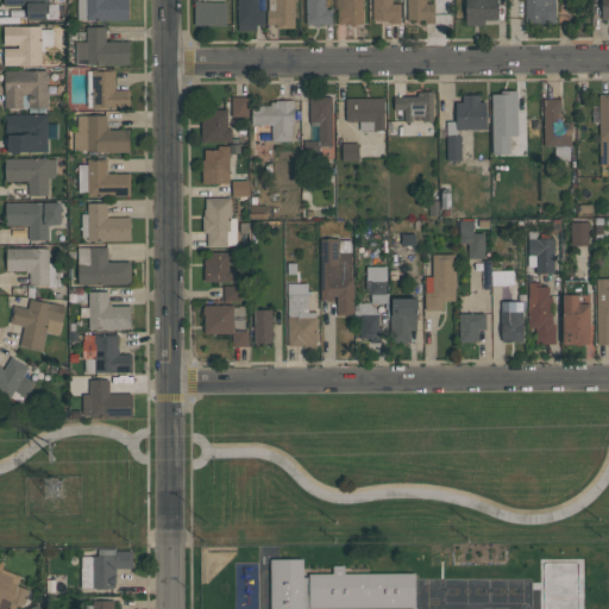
[(2,0),(48,0),(49,13),(46,13),(46,19),(26,19),(26,4),(2,5),(2,0)]
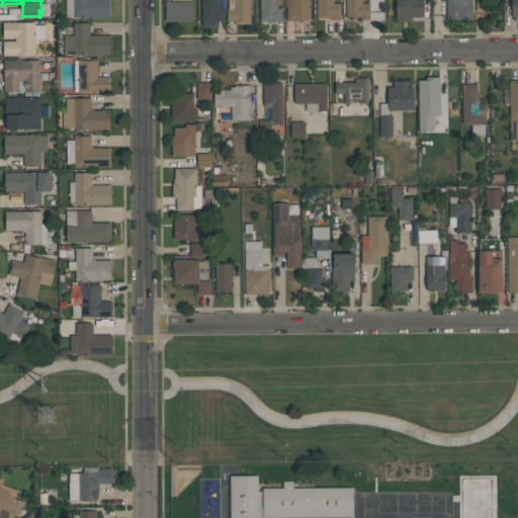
[(109,0),(109,17),(73,17),(73,16),(66,16),(66,0),(109,0)]
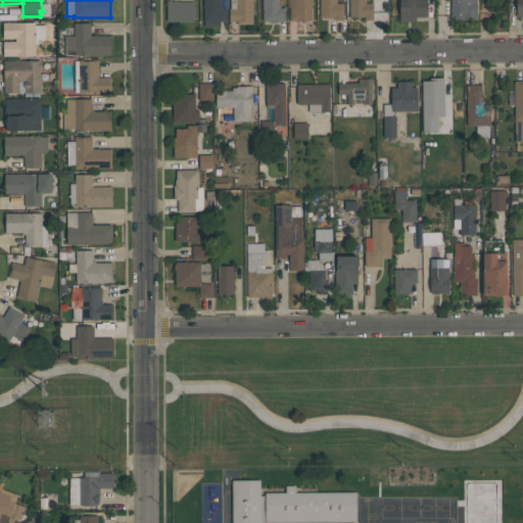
[(194,1),(194,22),(176,21),(176,22),(172,22),(172,21),(167,21),(167,0),(172,0),(172,1),(194,1)]
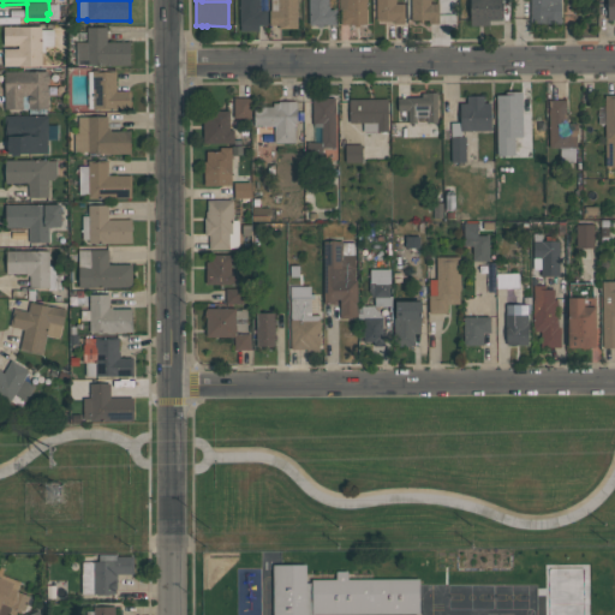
[(240,30),(240,24),(239,24),(239,0),(258,0),(258,6),(260,6),(260,10),(267,10),(267,25),(258,25),(258,30),(240,30)]
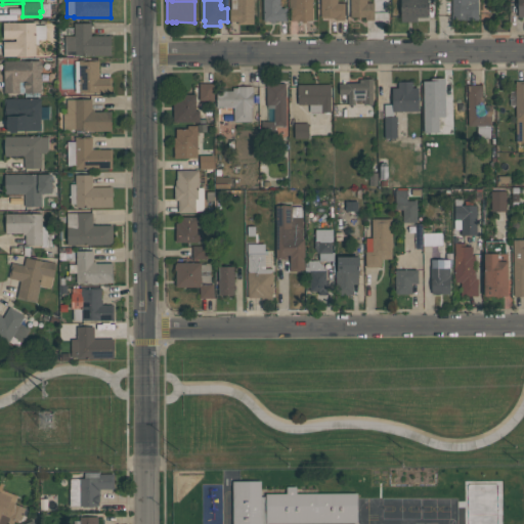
[(287,20),(274,20),(274,23),(270,23),(270,20),(263,20),(262,0),(279,0),(279,6),(280,6),(280,7),(286,7),(287,20)]
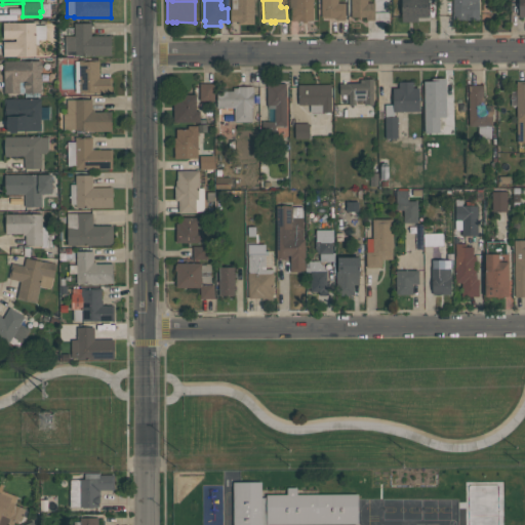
[(288,0),(313,0),(313,21),(307,21),(307,22),(301,22),(301,21),(288,21),(288,0)]
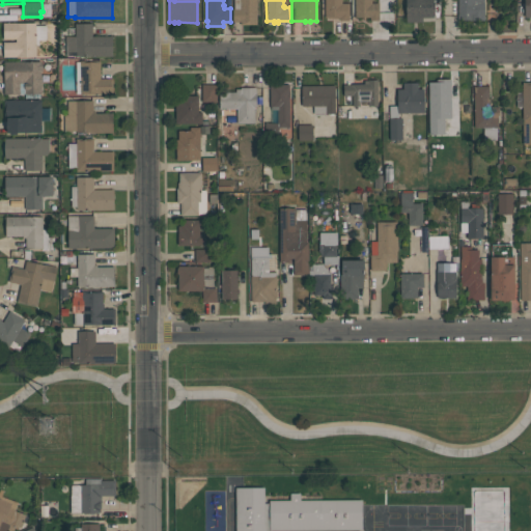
[(325,18),(325,0),(341,0),(341,3),(348,3),(348,20),(339,20),(339,18),(325,18)]
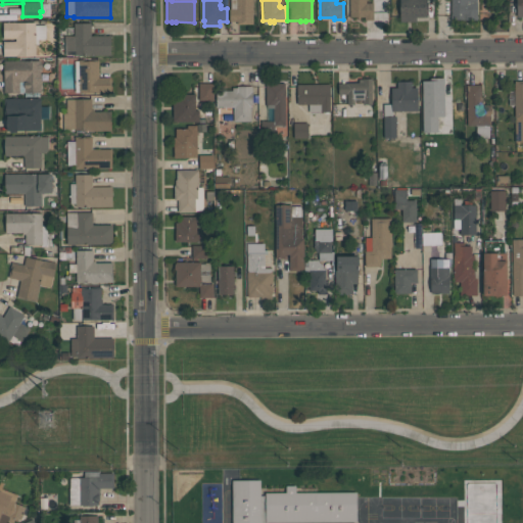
[(373,3),(373,19),(364,19),(364,16),(349,17),(349,0),(366,0),(366,3),(373,3)]
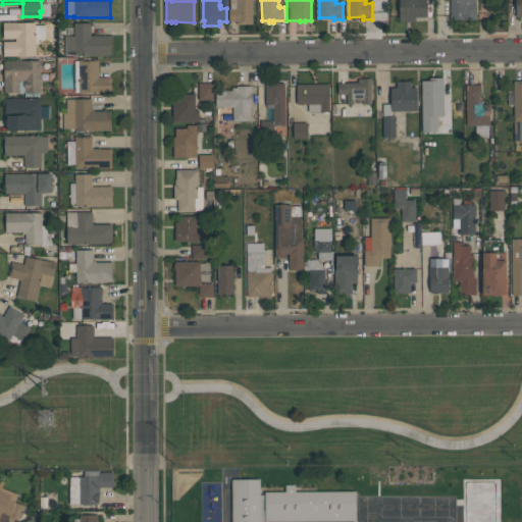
[(399,21),(399,0),(425,0),(426,16),(415,16),(415,21),(399,21)]
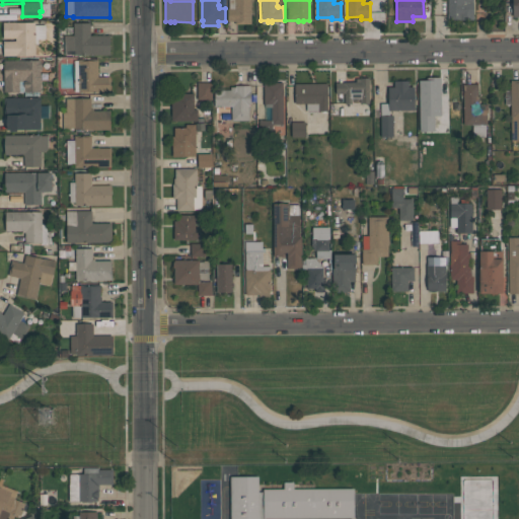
[(472,0),(473,19),(447,19),(447,0),(472,0)]
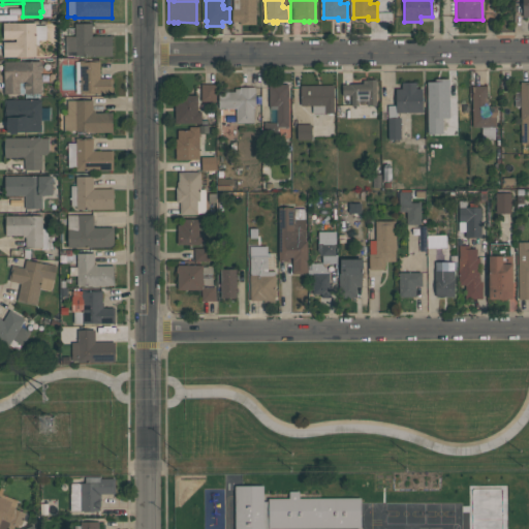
[(45,26),(45,39),(38,40),(38,44),(35,44),(36,57),(3,57),(3,41),(16,41),(16,38),(3,39),(3,23),(35,23),(35,26),(45,26)]
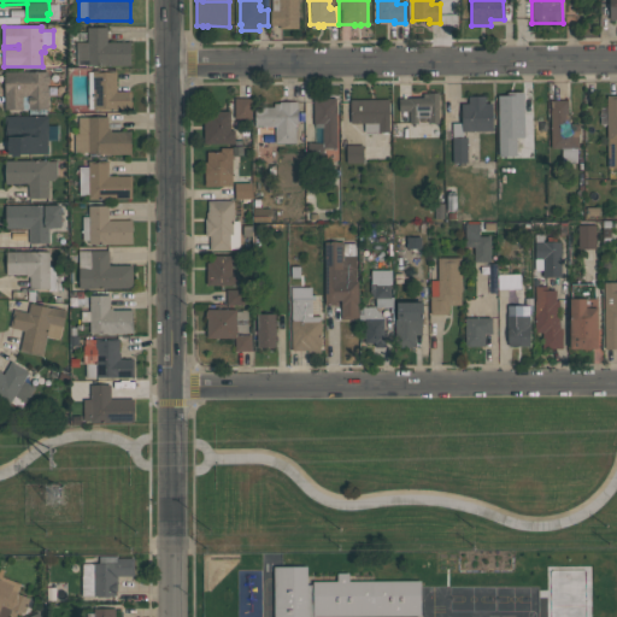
[(87,27),(106,27),(106,42),(129,42),(129,64),(76,64),(76,42),(87,42),(87,27)]
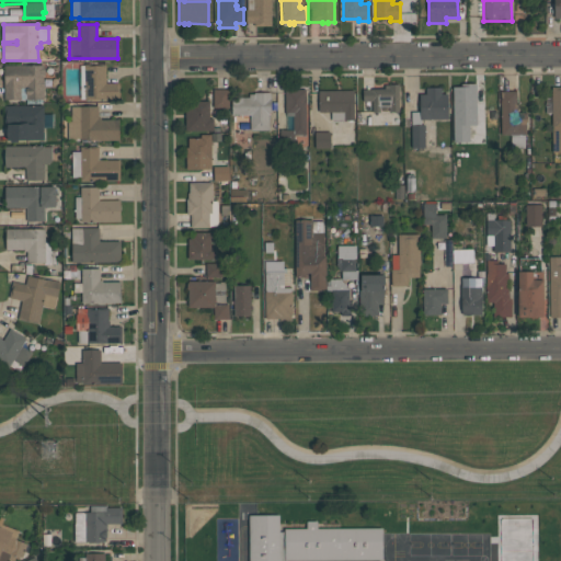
[(80,99),(79,65),(84,65),(84,64),(105,64),(105,83),(118,82),(118,100),(84,100),(84,99),(80,99)]
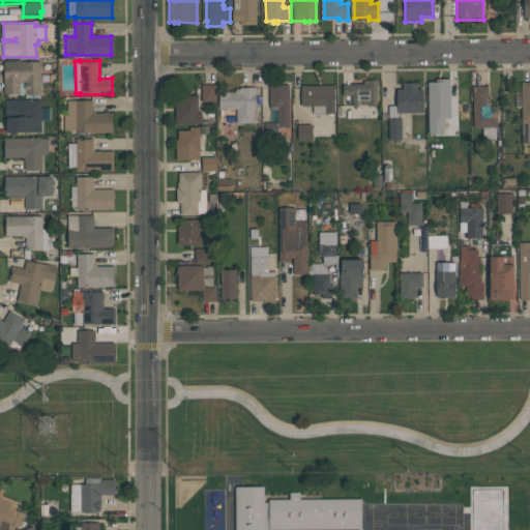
[(40,61),(40,63),(42,64),(42,70),(40,71),(40,75),(41,77),(41,79),(40,82),(40,93),(24,93),(24,82),(19,82),(19,93),(4,93),(4,61),(40,61)]
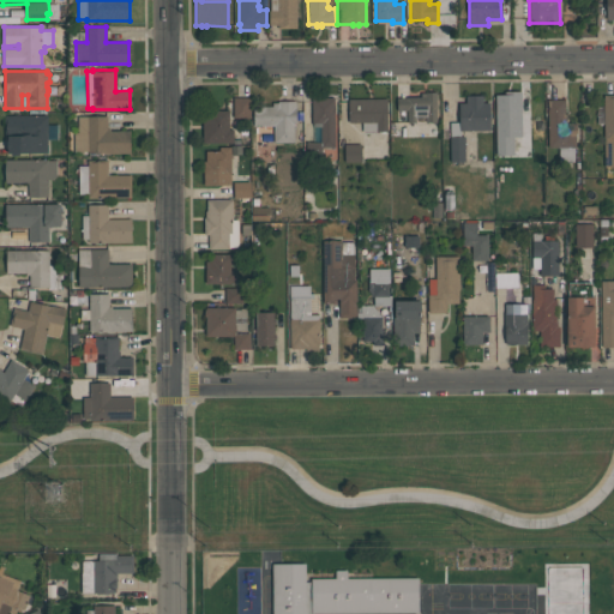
[(522,91),(522,137),(515,137),(515,155),(495,156),(495,95),(505,95),(505,91),(522,91)]
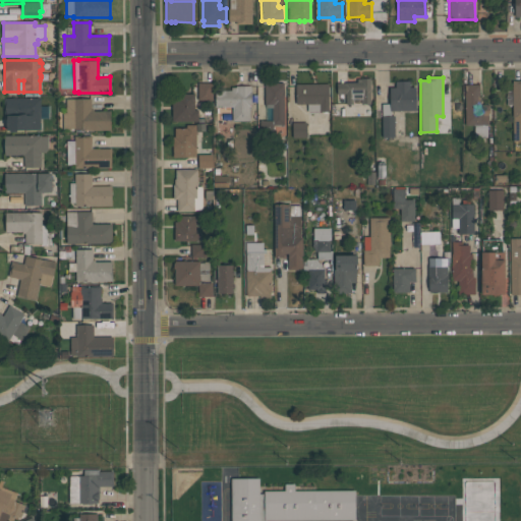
[(369,78),(370,104),(361,104),(361,100),(353,100),(353,104),(345,104),(345,94),(344,94),(337,94),(337,82),(345,82),(345,81),(357,81),(357,78),(361,78),(369,78)]
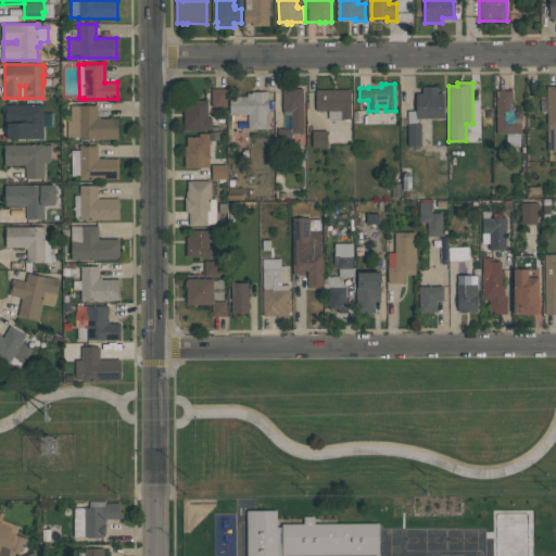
[(415,92),(421,92),(421,86),(437,86),(437,93),(443,92),(444,117),(416,118),(415,92)]
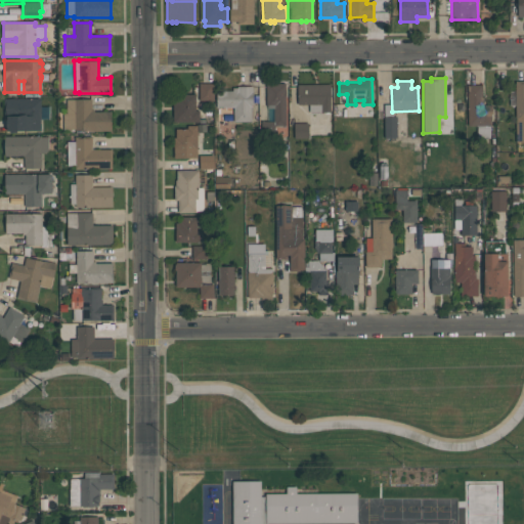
[(523,142),(515,142),(515,81),(523,81),(523,142)]
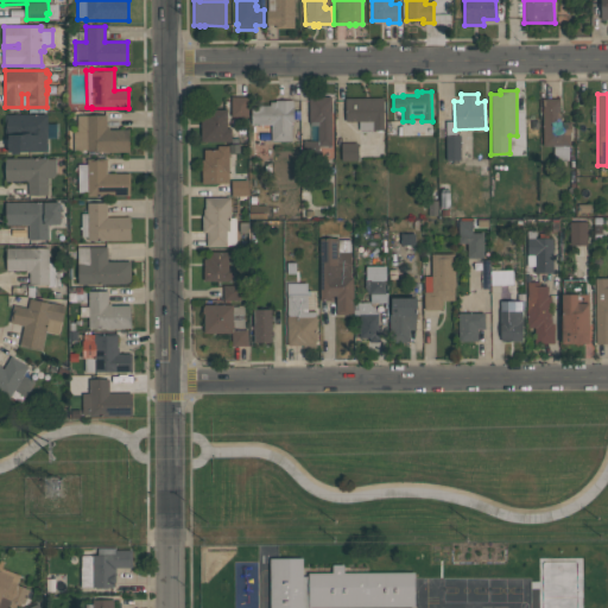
[(230,116),(230,96),(248,96),(248,116),(230,116)]
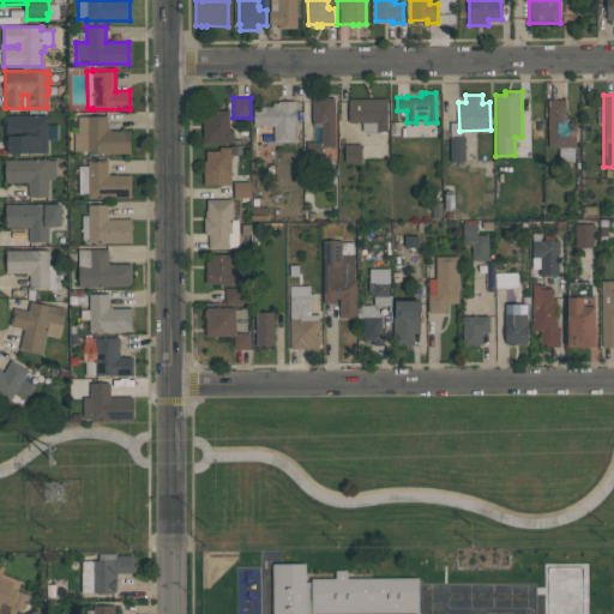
[(333,97),(333,146),(320,146),(320,126),(313,126),(313,124),(312,124),(312,98),(333,97)]
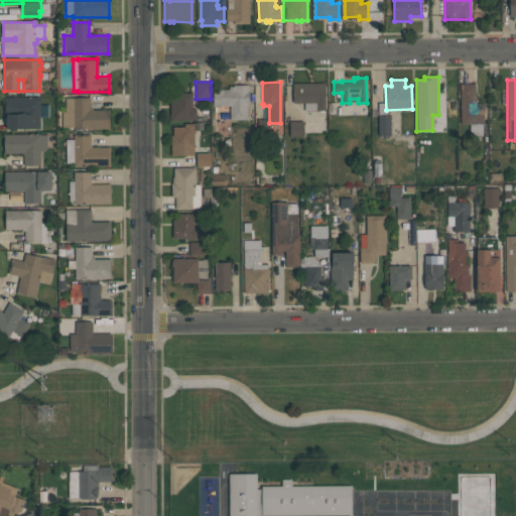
[(292,83),(326,83),(326,110),(304,110),(304,103),(292,103),(292,83)]
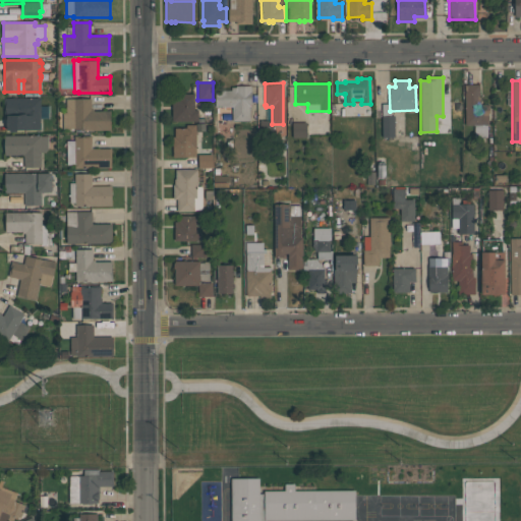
[(464,84),(479,84),(479,98),(480,98),(480,104),(489,104),(489,113),(487,113),(488,125),(465,125),(464,84)]
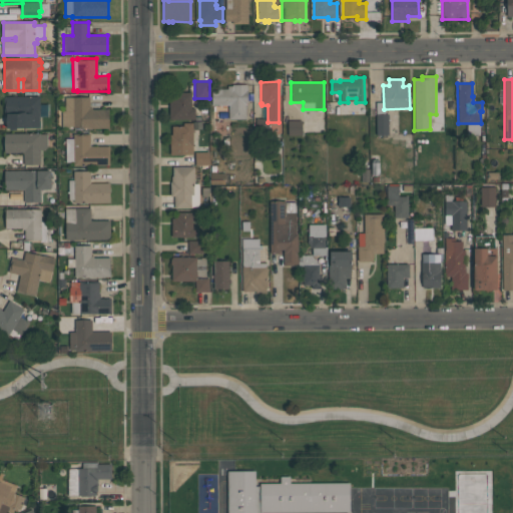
[(246,84),(246,89),(247,89),(247,102),(245,102),(245,119),(228,119),(228,105),(211,105),(211,88),(227,88),(227,85),(232,85),(232,84),(246,84)]
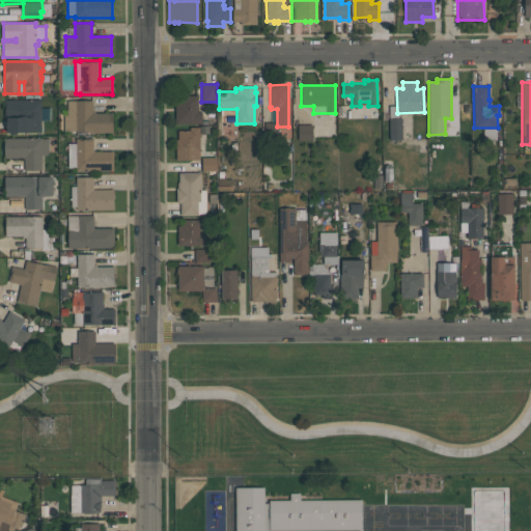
[(198,95),(198,112),(201,112),(201,123),(175,123),(175,100),(180,100),(180,95),(198,95)]
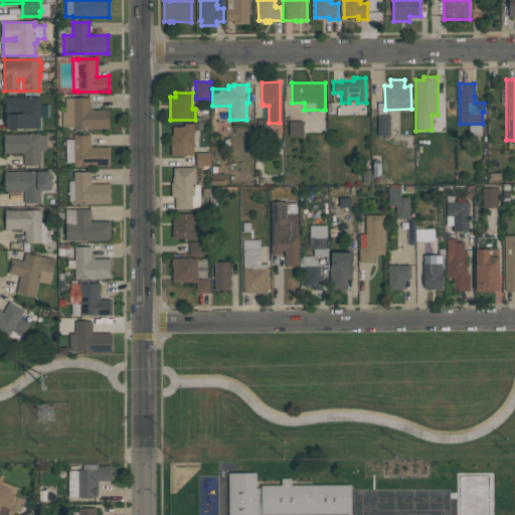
[(39,128),(16,129),(16,130),(9,130),(9,129),(6,129),(6,117),(4,117),(4,97),(39,97),(39,128)]
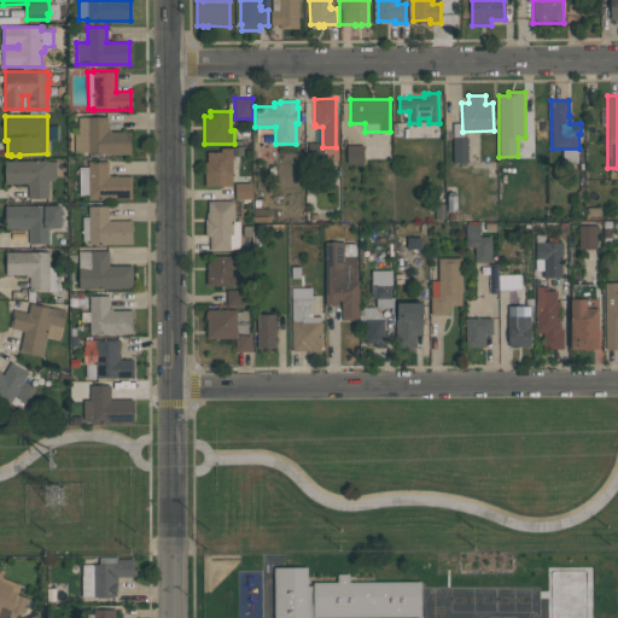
[(77,117),(108,117),(108,129),(110,129),(110,132),(130,132),(130,153),(88,155),(88,152),(74,152),(74,134),(77,134),(77,117)]
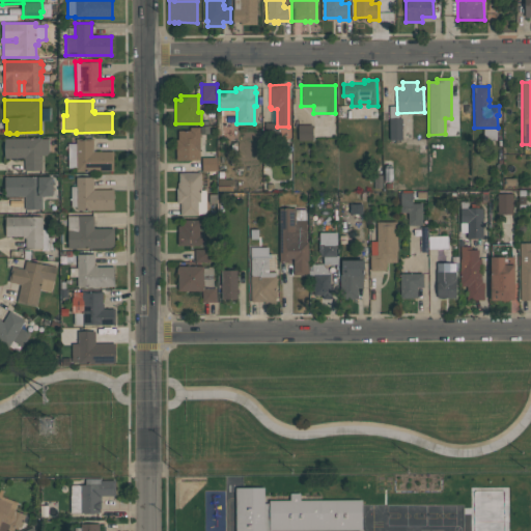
[(389,139),(389,118),(401,117),(401,139),(389,139)]
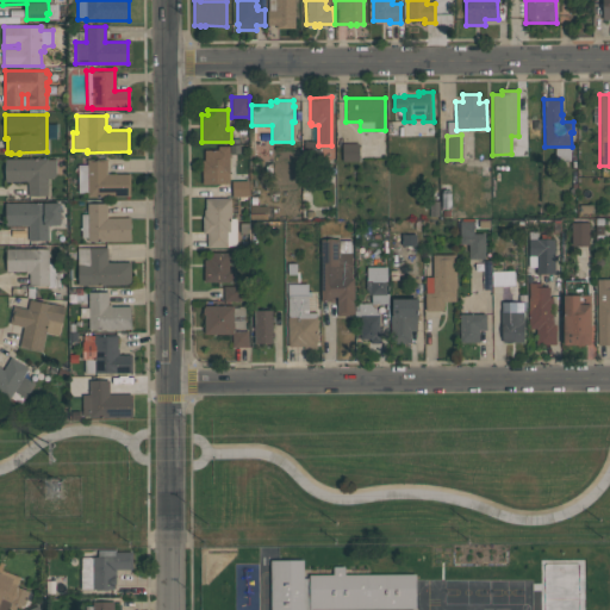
[(342,161),(342,143),(359,143),(359,161),(342,161)]
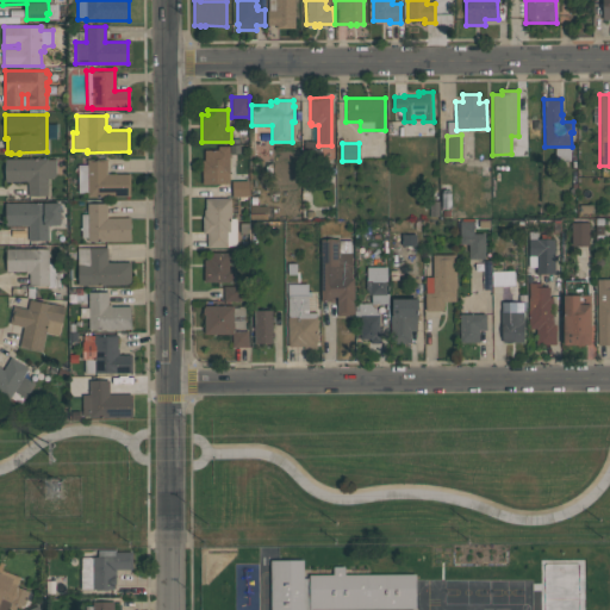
[(203,185),(201,160),(204,160),(204,149),(218,149),(218,145),(229,145),(230,184),(203,185)]
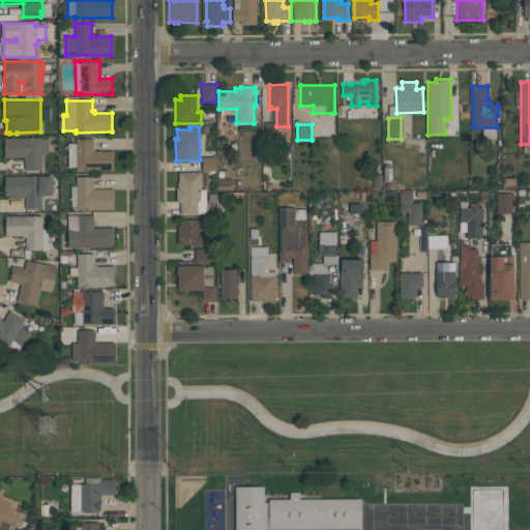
[(46,154),(41,154),(41,171),(24,171),(24,157),(4,157),(4,138),(41,138),(41,139),(49,139),(49,151),(46,154)]
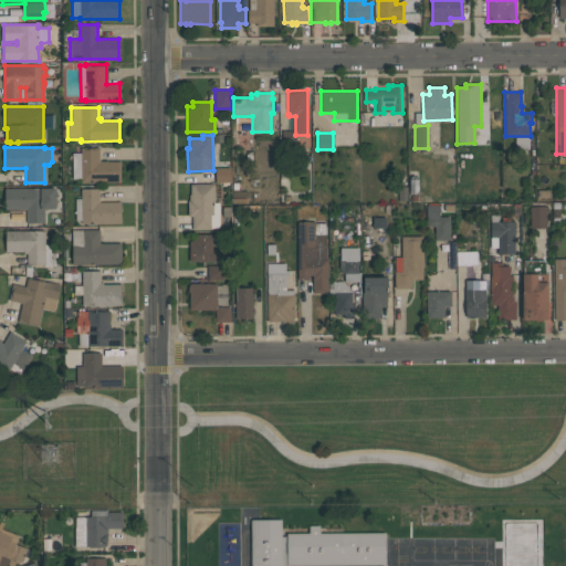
[(121,182),(81,182),(81,178),(73,179),(72,153),(81,153),(81,148),(98,147),(100,161),(121,160),(121,182)]
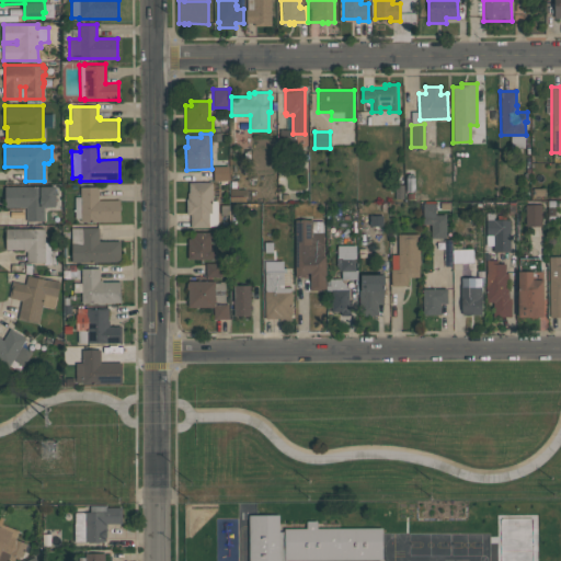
[(214,181),(214,165),(228,165),(229,180),(214,181)]
